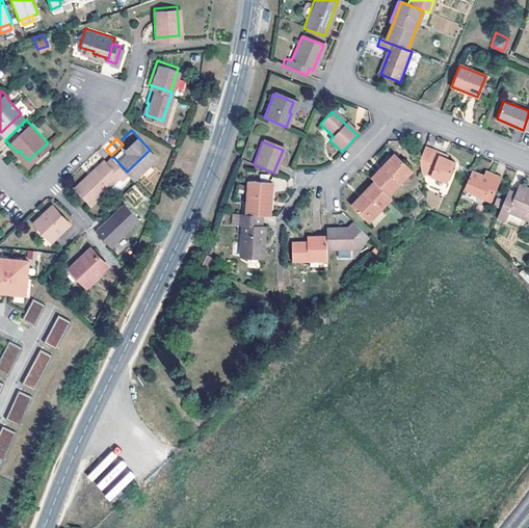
[(438,155),(440,152),(424,147),(419,159),(421,172),(447,182),(454,161),(446,158),(438,155)]
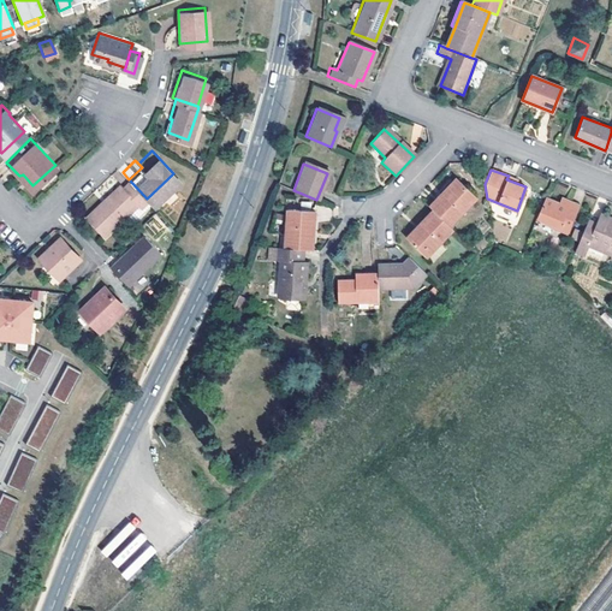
[(147,199),(129,179),(128,178),(120,184),(102,202),(100,199),(84,213),(101,231),(120,213),(126,220),(148,200),(147,199)]
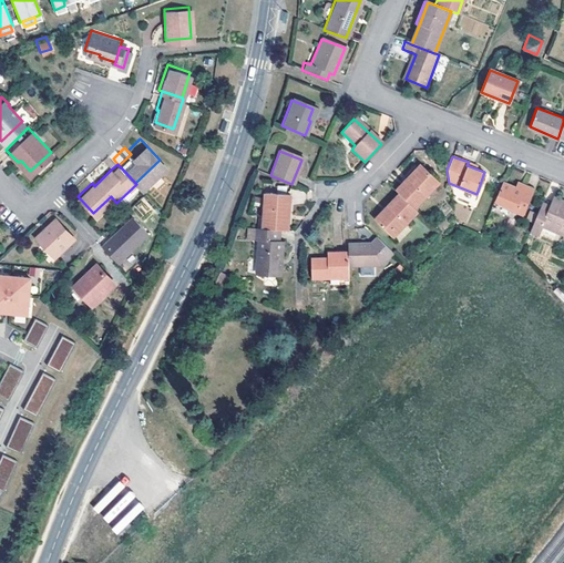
[(419,165),(410,175),(412,177),(422,167),(419,165)]
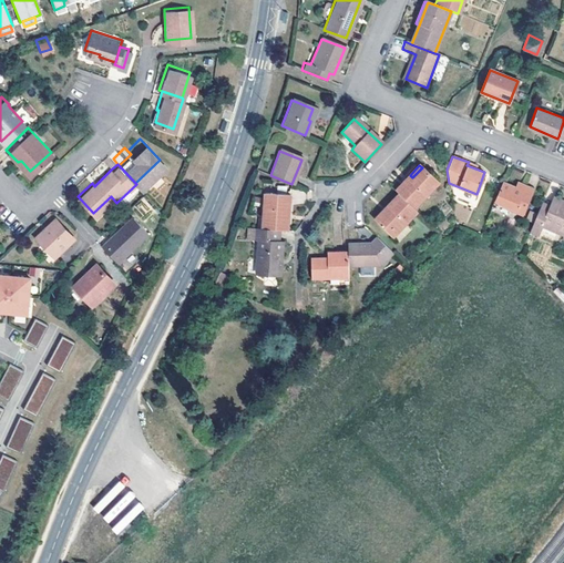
[(94,186),(111,170),(108,166),(92,183),(94,186)]
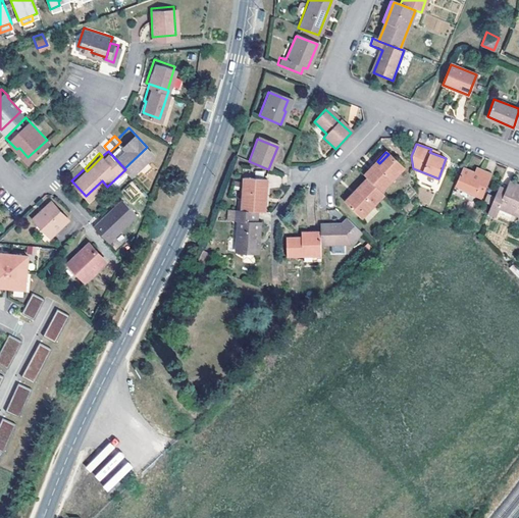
[(403,167),(388,154),(379,163),(377,161),(364,175),(367,178),(381,191),(403,167)]
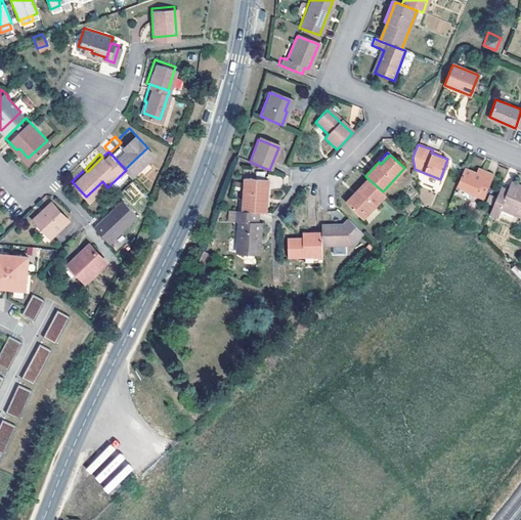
[(464,167),(457,184),(484,196),(492,173),(485,170),(483,176),(475,173),(464,167)]
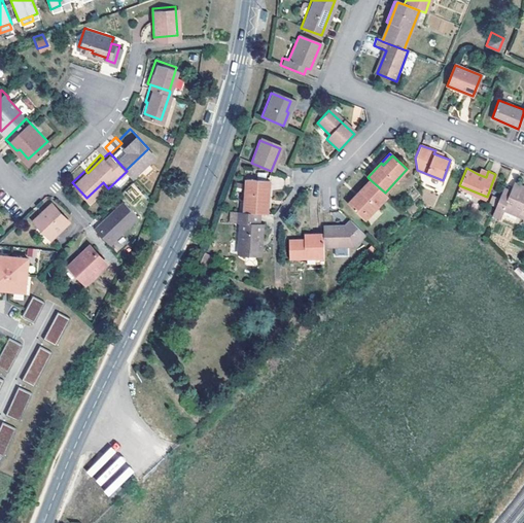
[(481,168),(478,174),(486,177),(488,171),(481,168)]
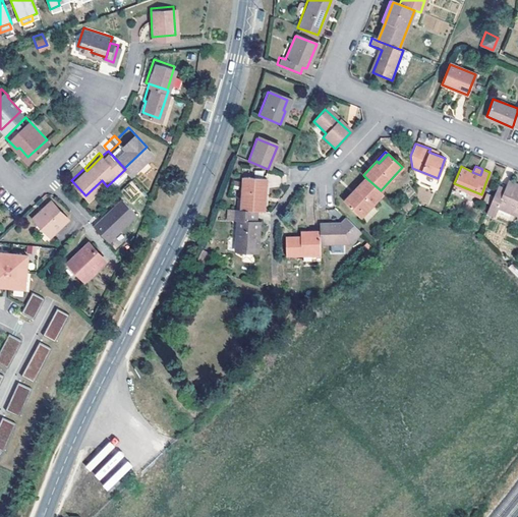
[(129,195),(138,188),(128,177),(120,185),(129,195)]
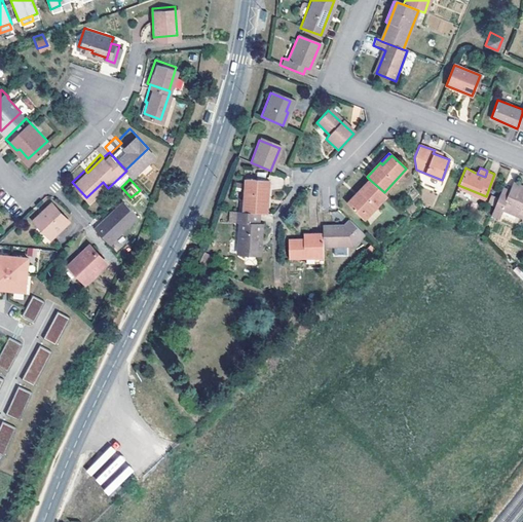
[(263,195),(267,195),(267,180),(245,179),(243,212),(258,213),(263,214),(263,195)]
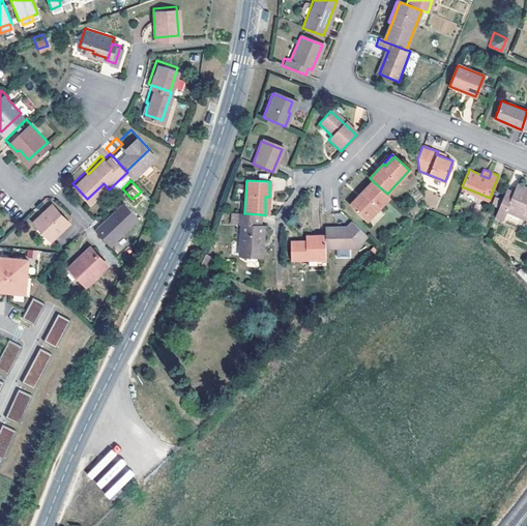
[(373,181),(362,193),(364,196),(353,209),(368,223),(390,198),(387,194),(373,181)]
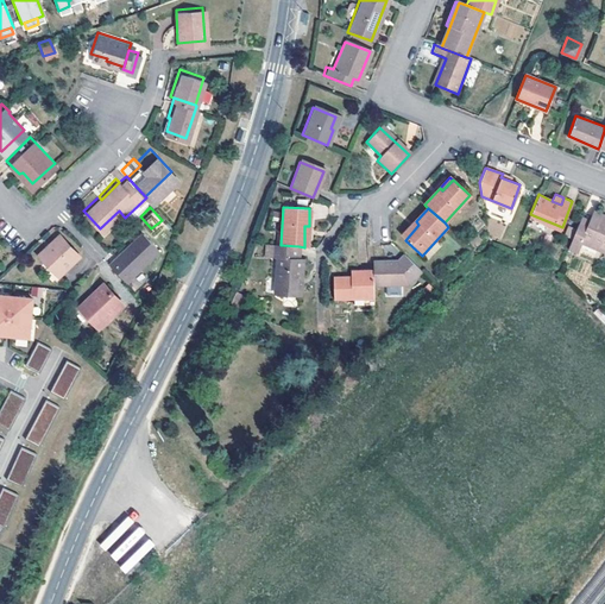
[(580,216),(568,247),(578,251),(581,241),(604,250),(604,214),(593,211),(591,216),(590,220),(580,216)]
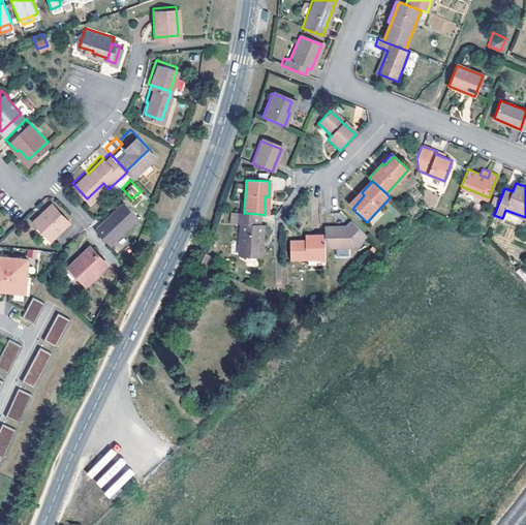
[(364,195),(362,192),(349,206),(352,209),(364,195)]
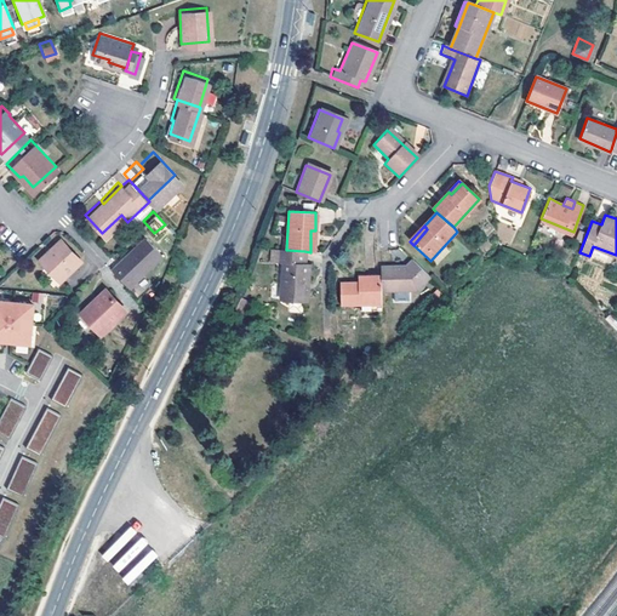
[(129,283),(160,251),(143,232),(109,264),(129,283)]
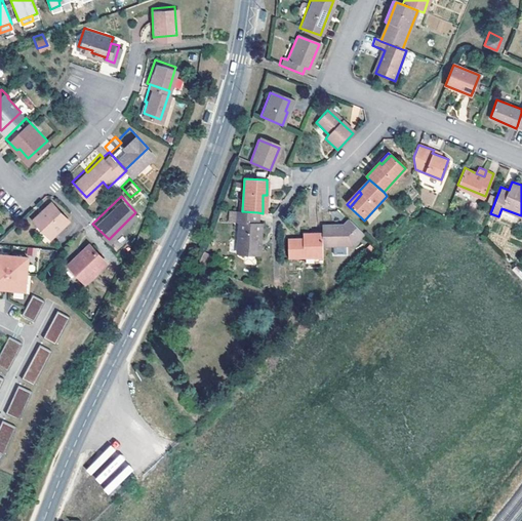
[(35,213),(45,225),(51,229),(66,215),(50,199),(35,213)]
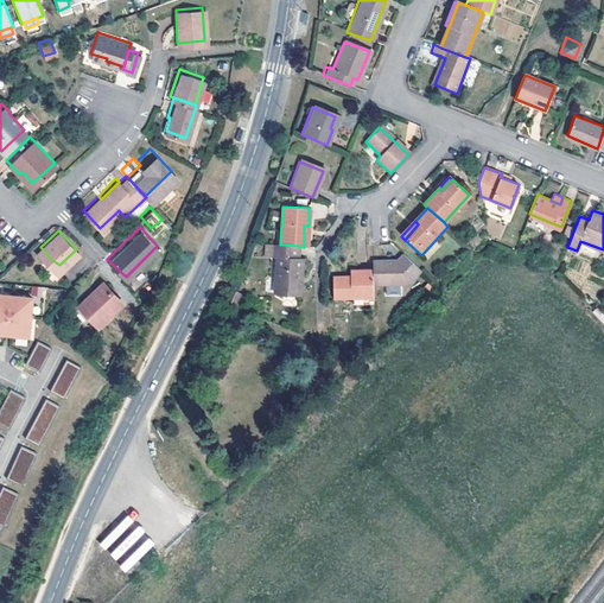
[(275,258),(274,293),(300,294),(302,259),(297,259),(298,246),(280,245),(272,245),(272,256),(275,258)]
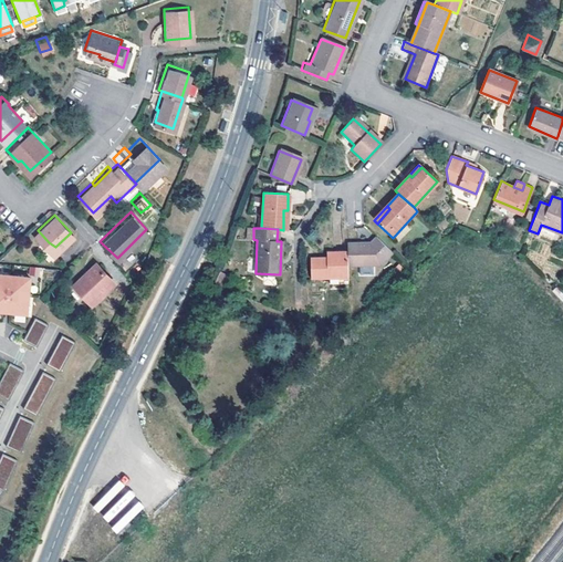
[(348,267),(363,266),(376,264),(389,250),(375,237),(371,242),(347,242),(348,251),(348,267)]
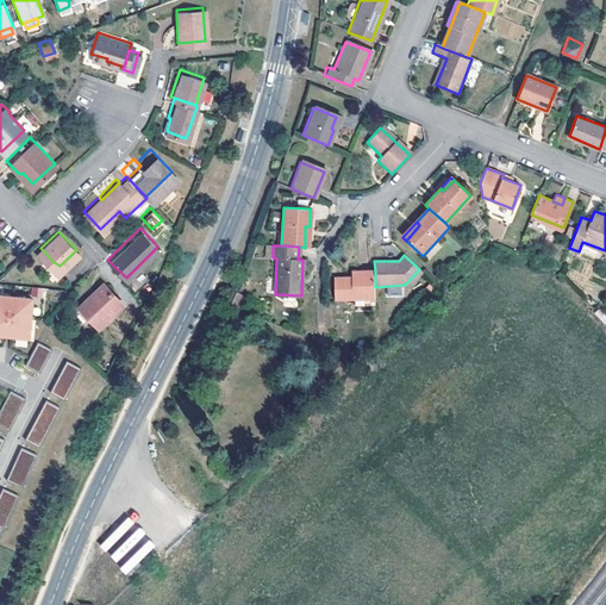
[(333,276),(335,299),(355,298),(375,298),(375,287),(375,270),(351,270),(351,278),(333,276)]
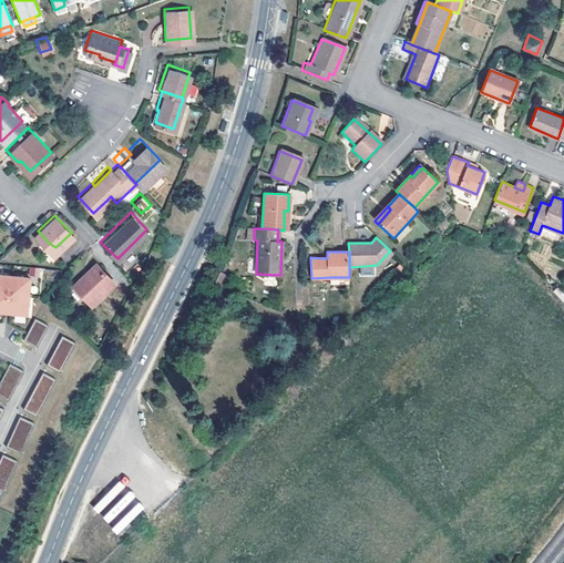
[(113,277),(96,259),(74,280),(91,298),(113,277)]
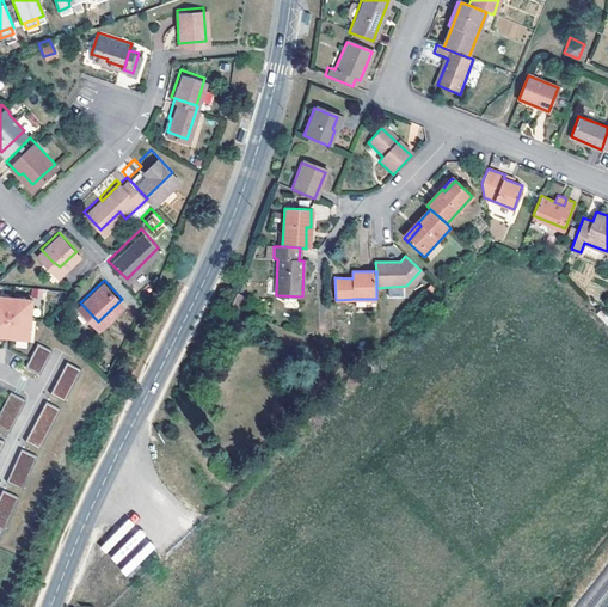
[(30,296),(0,293),(0,331),(25,335),(30,296)]
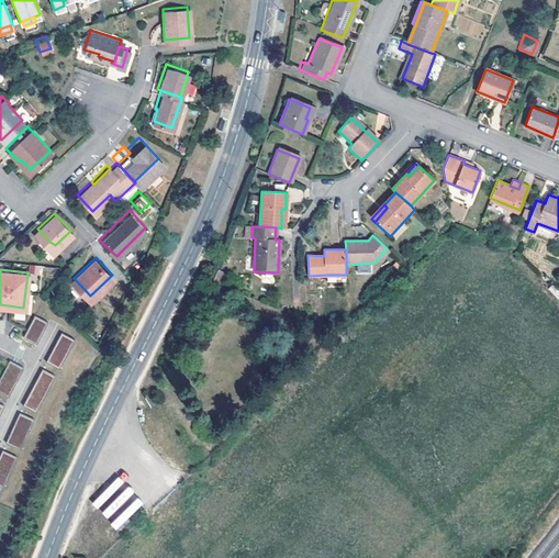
[(31,311),(19,333),(34,341),(45,319),(31,311)]
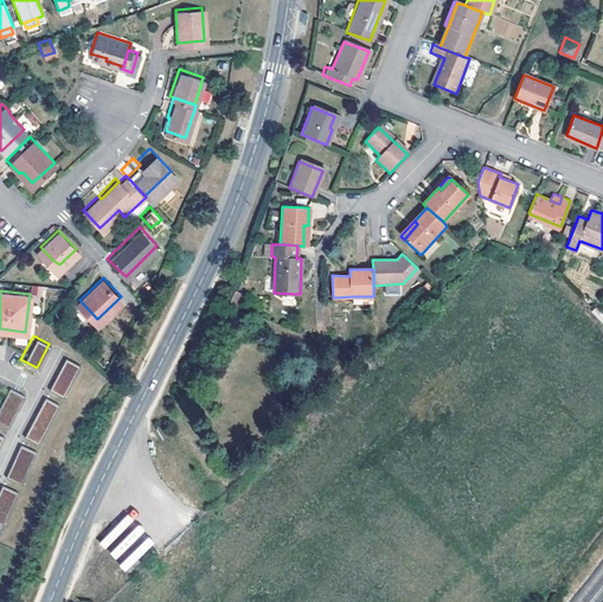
[(63,354),(46,386),(61,394),(78,363),(63,354)]
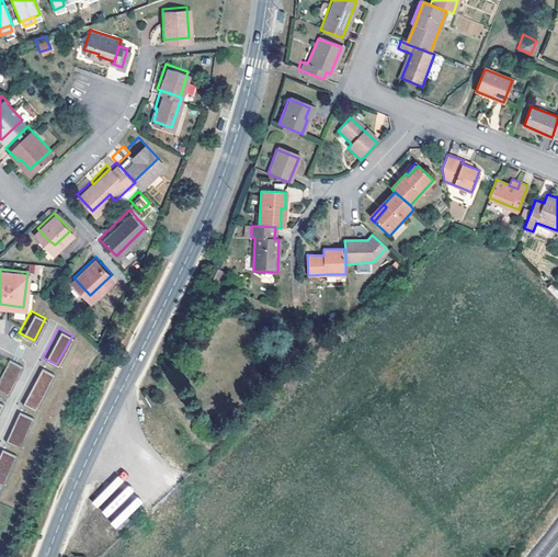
[(7,356),(0,367),(0,389),(6,393),(21,364),(7,356)]
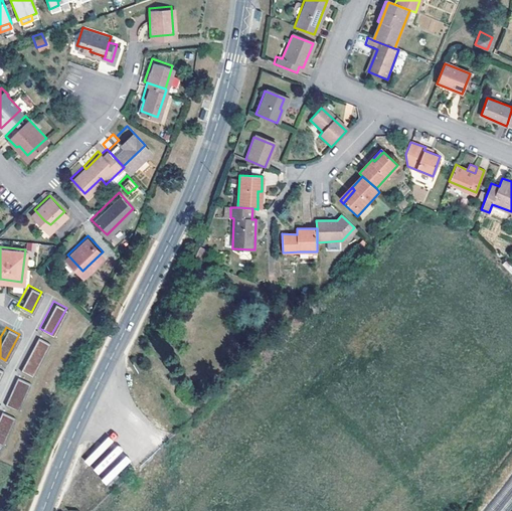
[(35,335),(18,368),(30,374),(48,341),(35,335)]
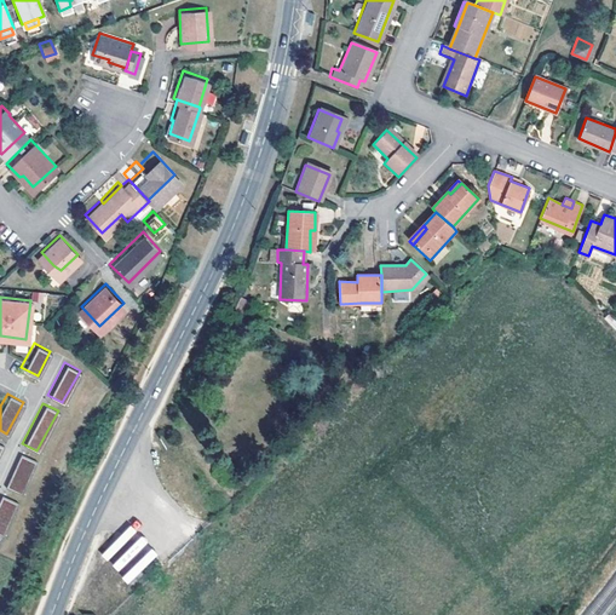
[(3,484),(19,492),(35,458),(18,450),(3,484)]
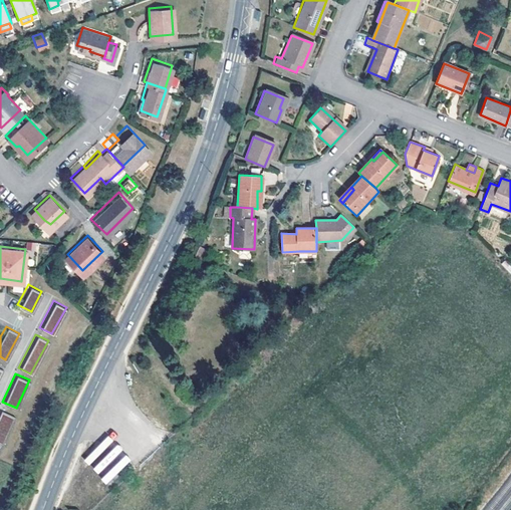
[(0,442),(1,442),(13,415),(0,408),(0,442)]
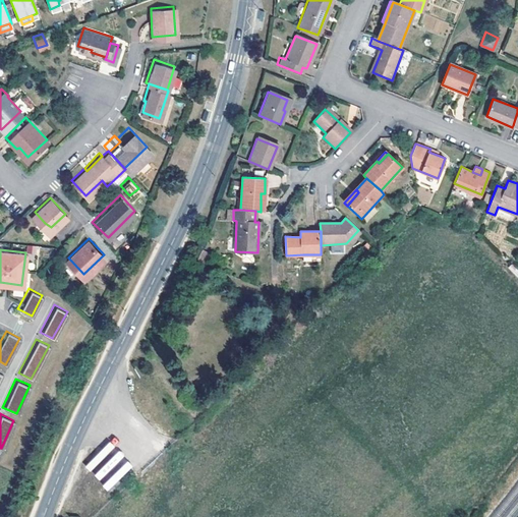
[(107,438),(81,462),(106,486),(130,461),(107,438)]
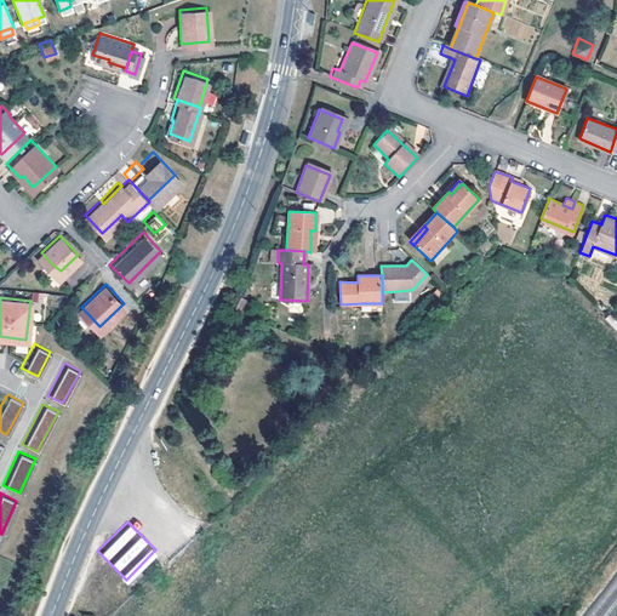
All buildings are outlined.
